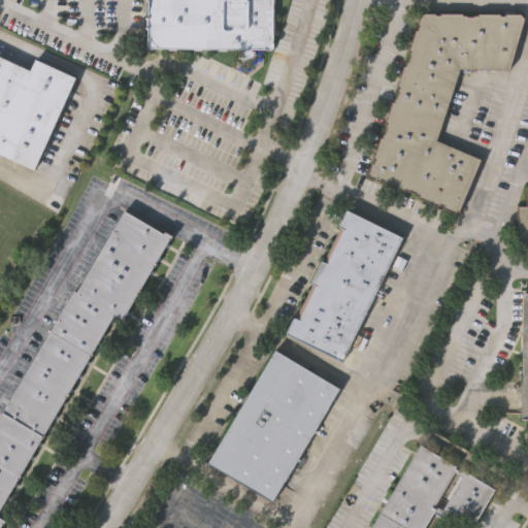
[(272,0),(272,46),(270,48),(150,46),(147,43),(147,0),(272,0)]
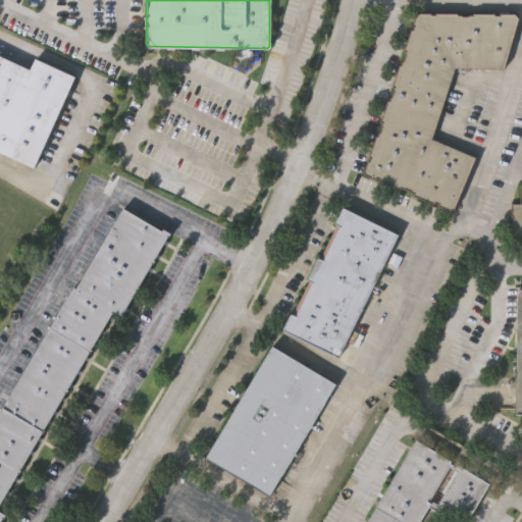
[(514,14),(518,18),(504,68),(456,68),(432,141),(475,158),(454,209),(449,210),(437,206),(438,204),(414,196),(415,194),(411,193),(411,191),(405,188),(404,190),(401,188),(400,190),(379,183),(380,178),(376,177),(376,179),(364,175),(368,161),(369,161),(370,158),(369,157),(376,137),(378,137),(379,133),(380,133),(382,127),(381,126),(382,123),(380,122),(387,101),(389,102),(392,97),(393,98),(395,92),(393,92),(395,87),(393,86),(400,65),(401,66),(403,62),(404,62),(406,57),(405,56),(406,52),(404,51),(411,31),(413,31),(415,27),(413,25),(416,14),(431,14),(431,16),(435,16),(435,13),(458,14),(458,16),(462,16),(462,18),(468,18),(468,16),(472,16),(473,13),(494,14),(494,16),(500,16),(500,14),(514,14)]
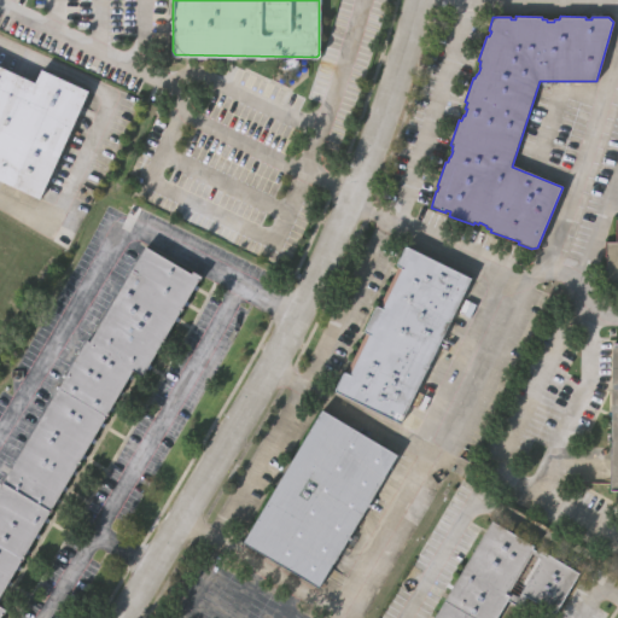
[(0,66),(33,82),(39,69),(86,91),(36,198),(0,181),(0,66)]
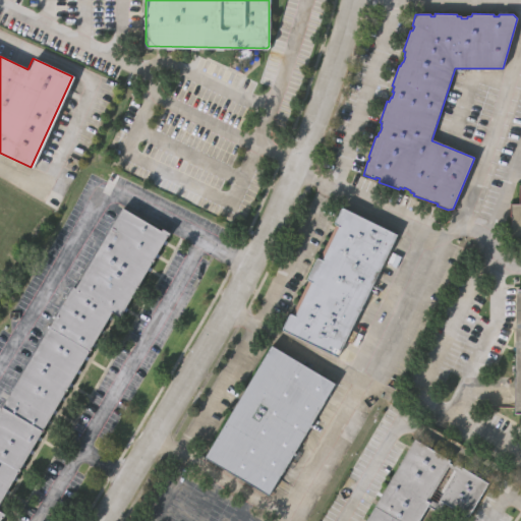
[(520,237),(510,237),(510,225),(512,225),(512,216),(510,216),(510,204),(519,204),(519,185),(520,185),(520,237)]
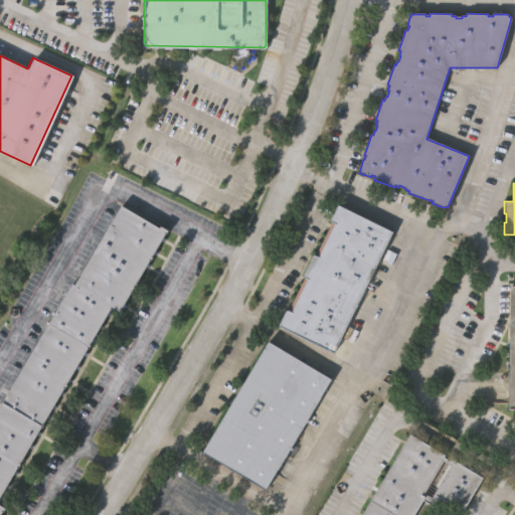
[(339,203),(393,231),(346,322),(354,326),(348,337),(341,333),(333,349),(282,321),(289,308),(290,308),(307,275),(305,273),(314,253),(315,252),(317,253),(335,218),(333,216),(333,215),(339,203)]
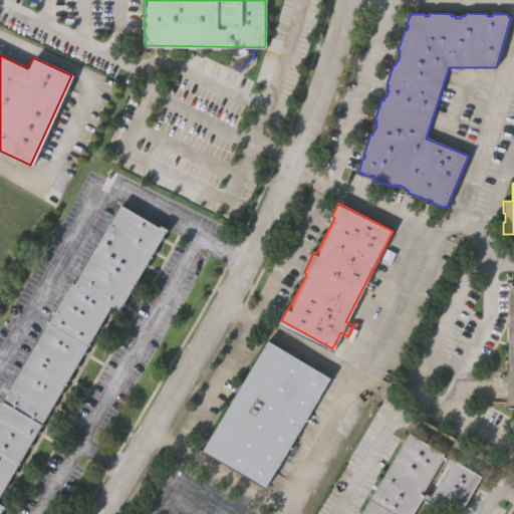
[(169,229),(166,233),(165,232),(151,256),(152,256),(151,259),(149,259),(136,282),(137,283),(135,286),(134,285),(119,308),(121,309),(118,312),(110,307),(89,343),(89,344),(88,347),(87,346),(66,383),(67,383),(65,388),(63,387),(42,423),(43,424),(41,427),(40,426),(19,462),(21,463),(19,467),(17,466),(0,495),(0,504),(5,507),(3,510),(2,510),(0,513),(0,404),(71,282),(74,284),(120,205),(160,227),(161,225),(169,229)]
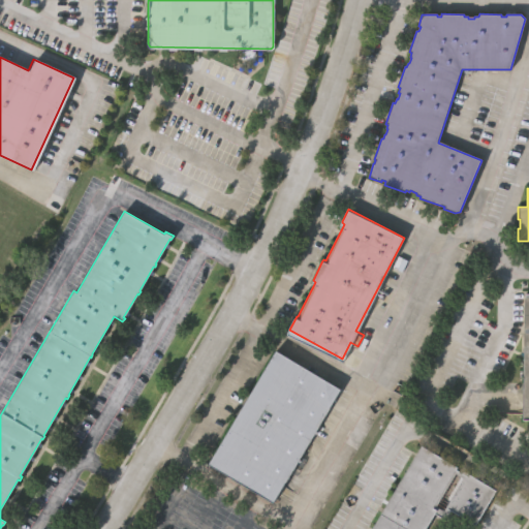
[(524,292),(528,292),(528,417),(520,417),(524,292)]
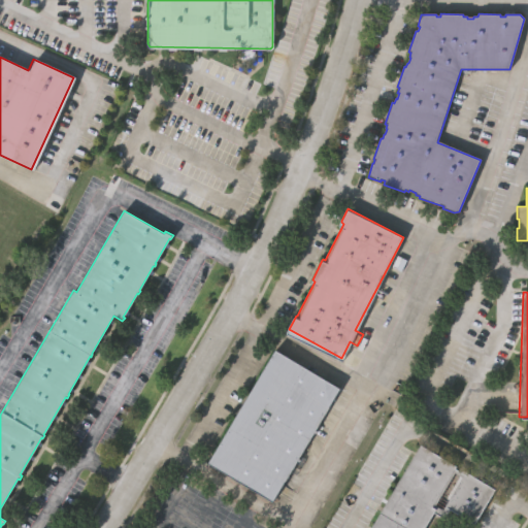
[(272,500),(209,462),(276,348),(340,386),(272,500)]
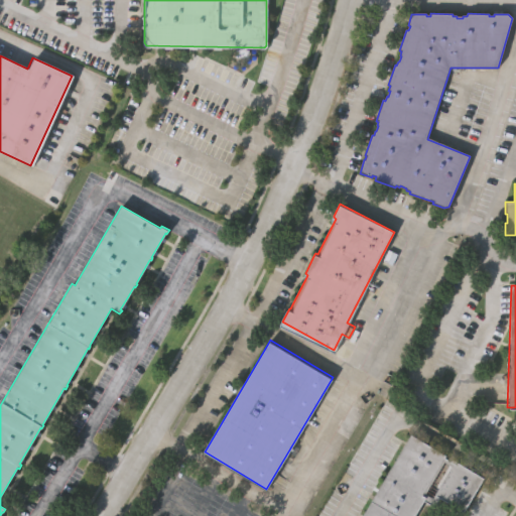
[(445,457),(456,463),(458,459),(484,475),(464,509),(440,496),(435,505),(425,499),(414,515),(362,515),(412,432),(447,454),(445,457)]
